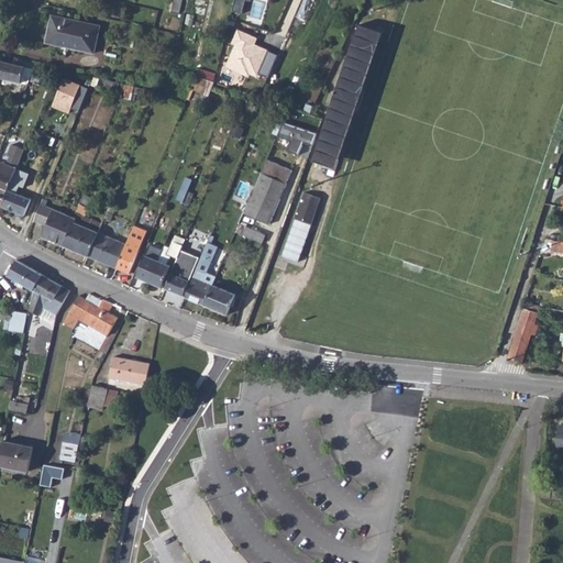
[(235,0),(233,11),(243,13),(245,0),(247,0),(252,1),(251,0),(235,0)]
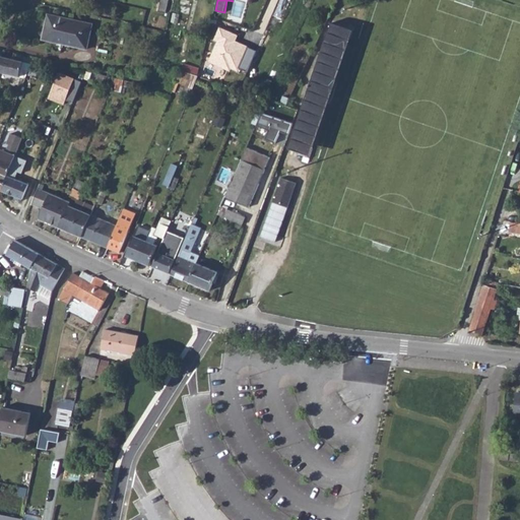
[(49,14),(44,37),(55,40),(55,42),(86,49),(93,24),(49,14)]
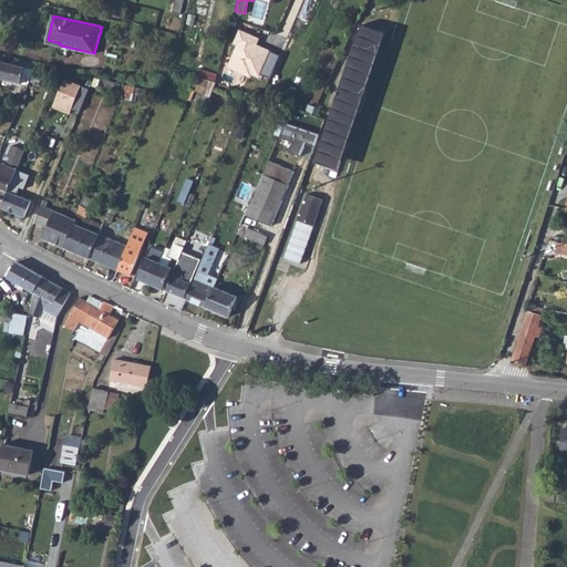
[(333,112),(316,162),(340,169),(387,34),(362,26),(333,112)]
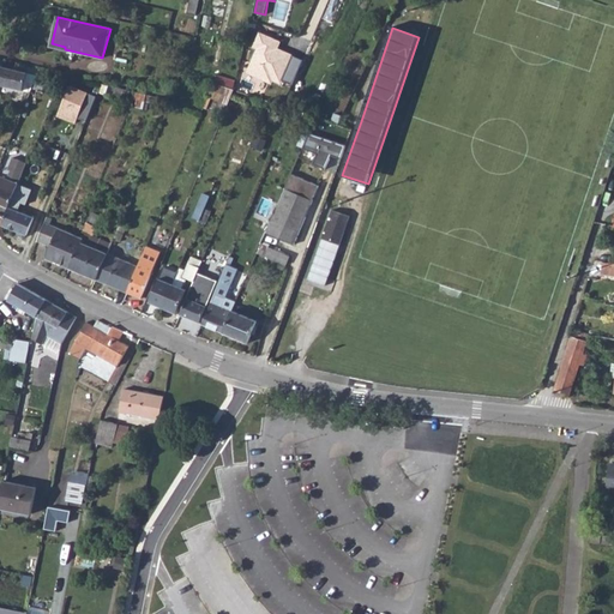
[(283,40),(260,30),(253,47),(258,49),(247,73),(274,84),(275,80),(282,84),(295,55),(280,48),(283,40)]
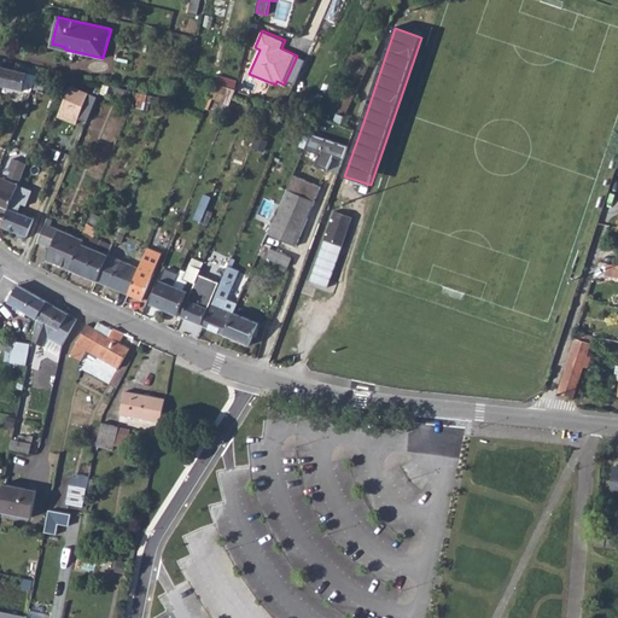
[(4,66),(0,80),(0,85),(31,93),(39,75),(40,71),(41,70),(28,66),(27,73),(4,66)]
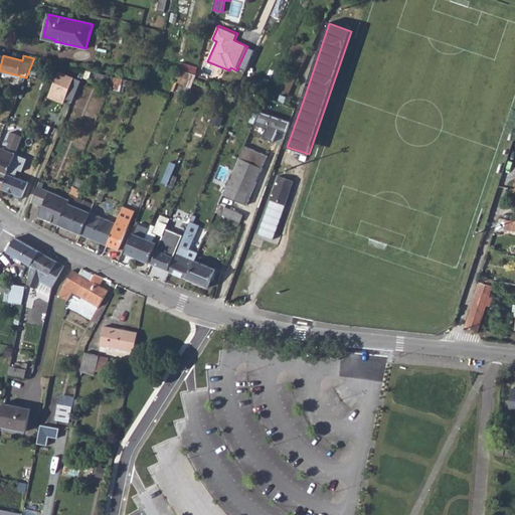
[(189,65),(187,71),(196,74),(198,68),(189,65)]
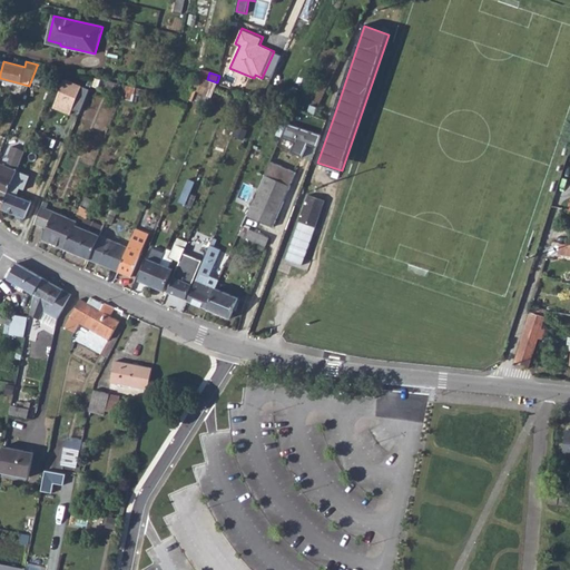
[(224,75),(222,82),(233,85),(235,78),(224,75)]
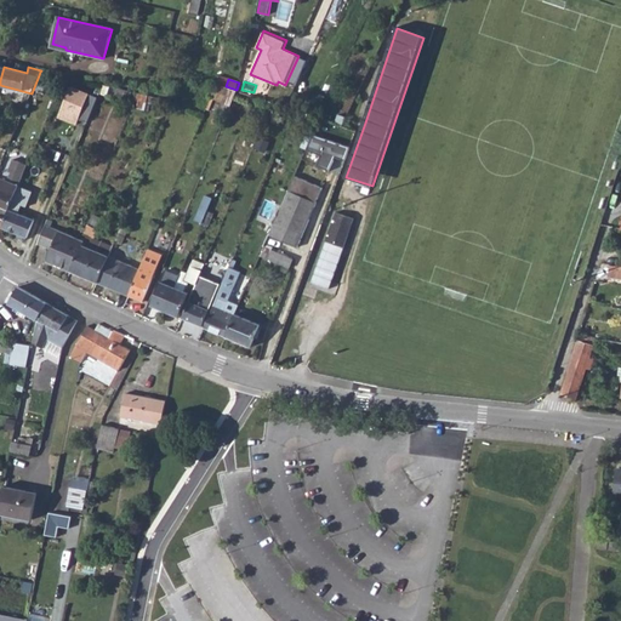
[(217,84),(211,98),(231,107),(238,91),(237,90),(226,86),(217,84)]
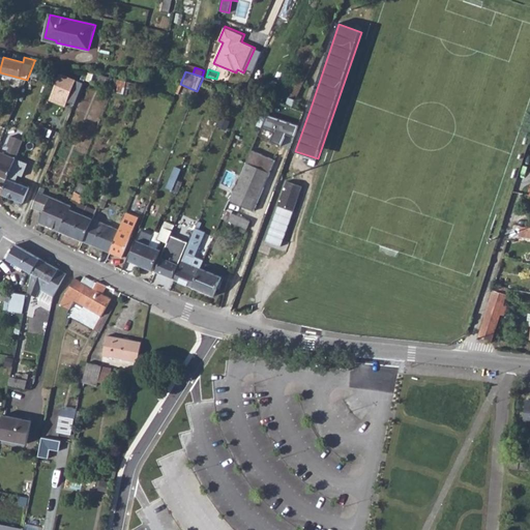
[(67,101),(75,105),(84,83),(61,74),(51,100),(66,107),(67,101)]
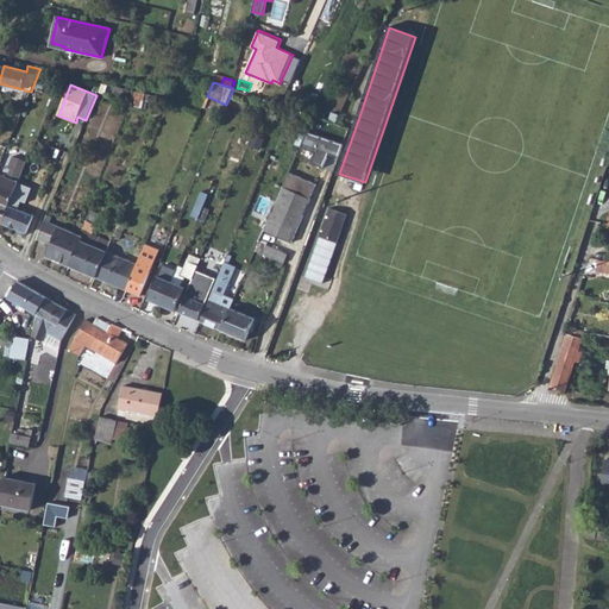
[(315,152),(311,162),(322,168),(328,154),(338,156),(343,145),(309,132),(302,146),(315,152)]
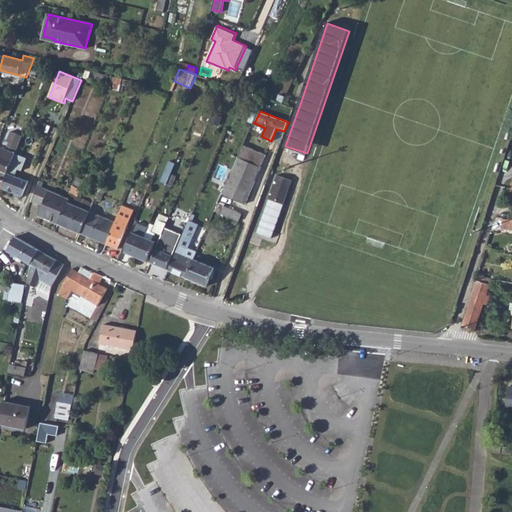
[(0,149),(0,169),(8,173),(13,160),(16,154),(21,142),(13,139),(8,149),(1,146),(0,149)]
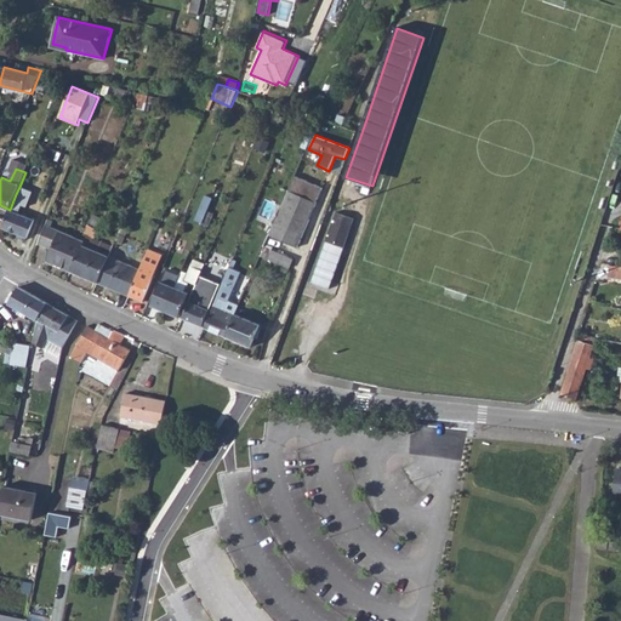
[(294,176),(288,189),(318,201),(323,188),(294,176)]
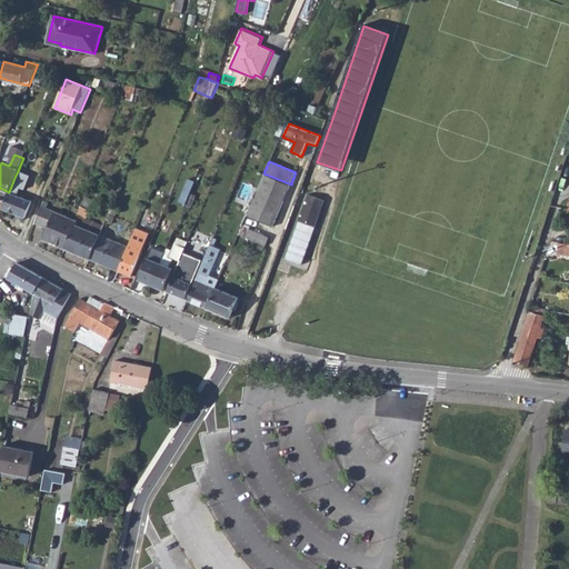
[(263,173),(248,215),(273,226),(291,185),(263,173)]
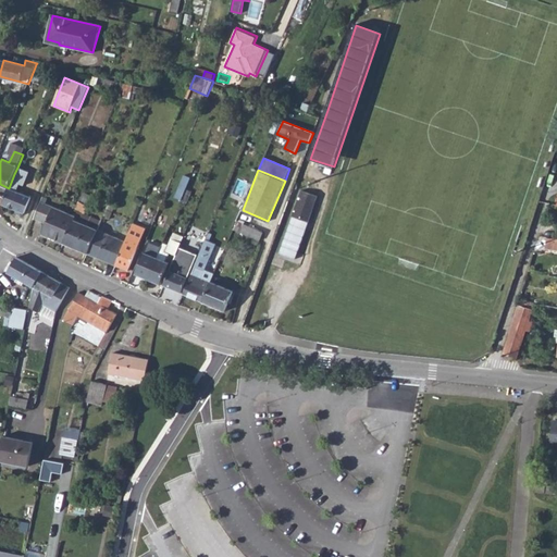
[(9,188),(3,203),(15,209),(14,212),(22,215),(24,212),(32,215),(35,205),(29,201),(32,197),(17,190),(22,181),(17,180),(15,178),(16,175),(14,174),(9,188)]
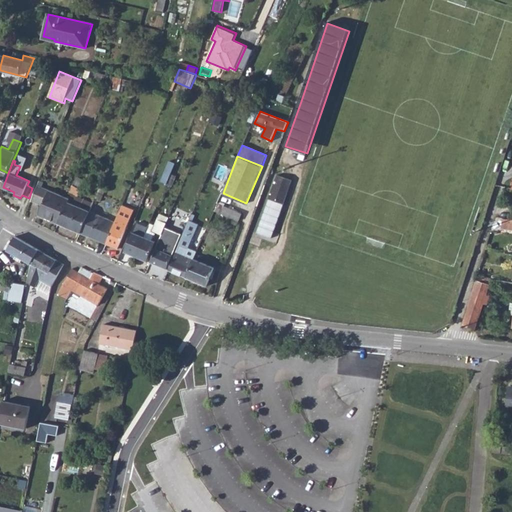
[(161,182),(166,184),(170,176),(171,174),(167,173),(166,175),(164,174),(161,182)]
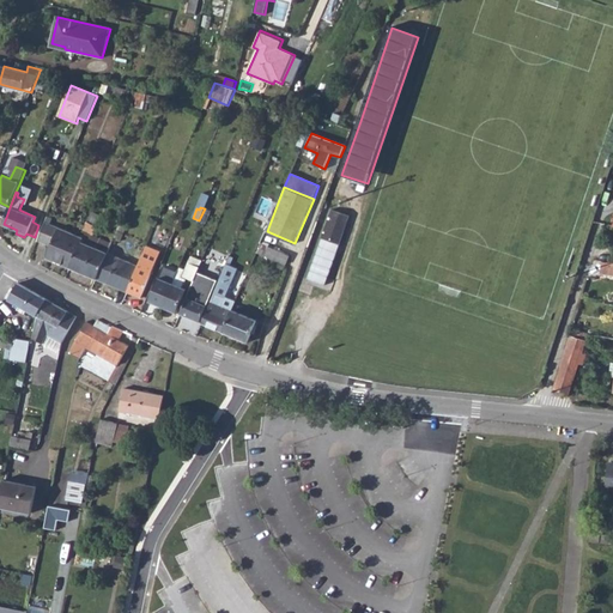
[(340,243),(337,242),(346,214),(333,210),(322,237),(307,278),(326,284),(340,243)]
